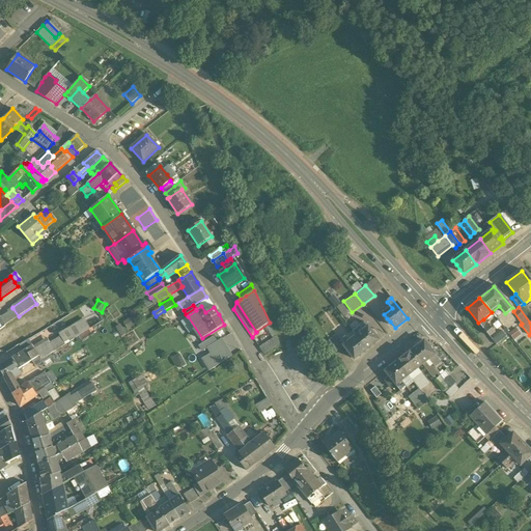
[(12,308),(7,311),(8,313),(14,319),(19,316),(12,308)]
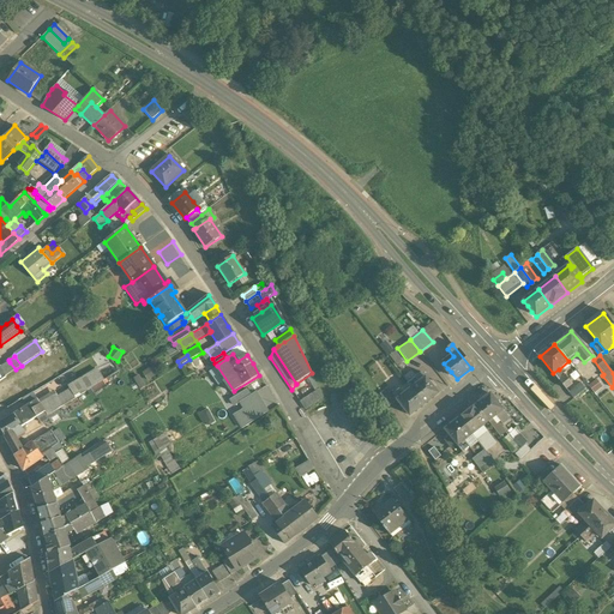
[(226,356),(215,363),(217,366),(227,359),(227,357),(226,356)]
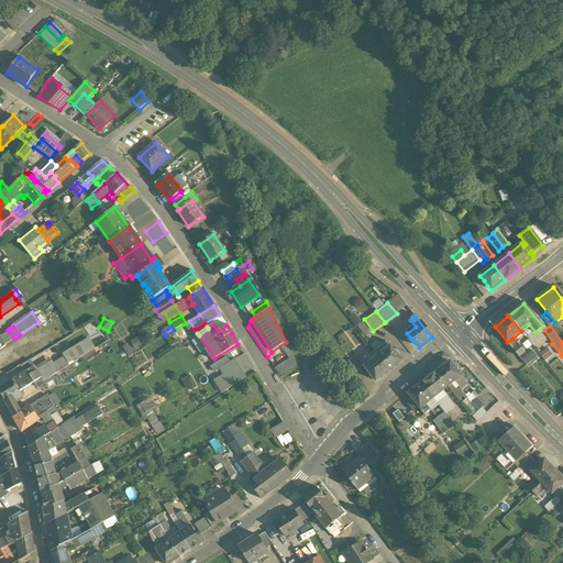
[(9,332),(1,338),(1,339),(6,345),(14,339),(9,332)]
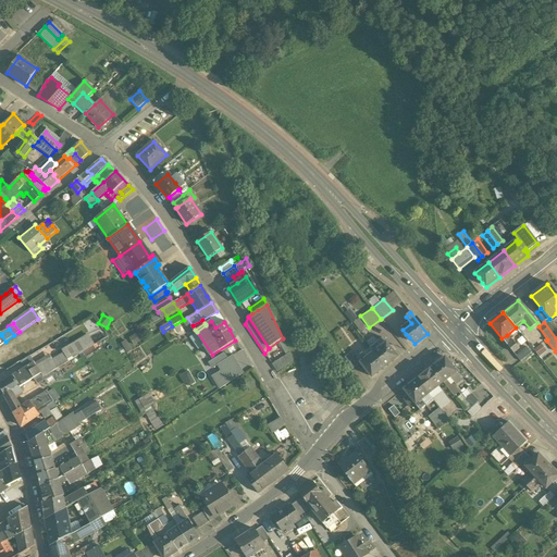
[(514,341),(512,342),(507,335),(502,338),(514,353),(519,347),(514,341)]
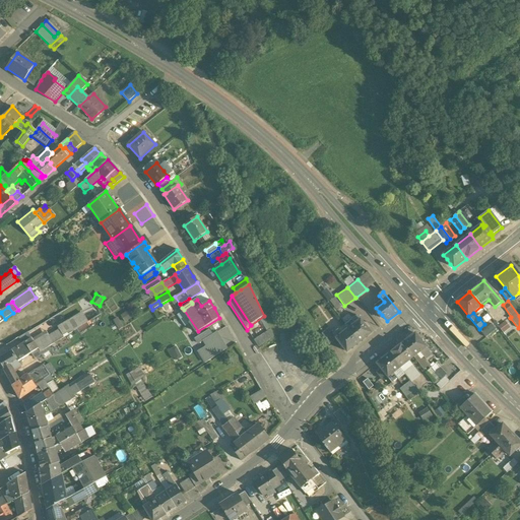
[(371,334),(356,316),(345,325),(348,329),(359,343),(371,334)]
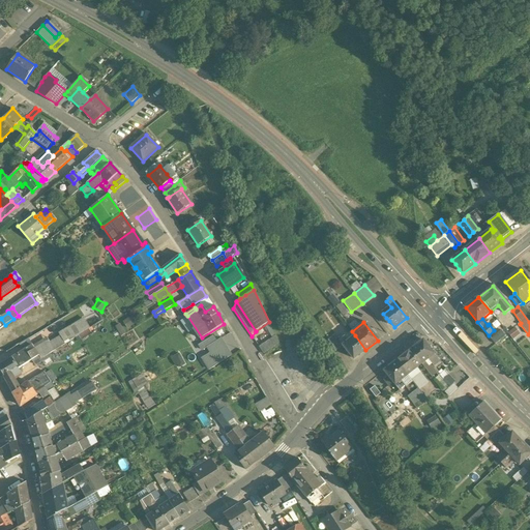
[(75,328),(61,336),(66,344),(81,334),(79,331),(78,332),(75,328)]
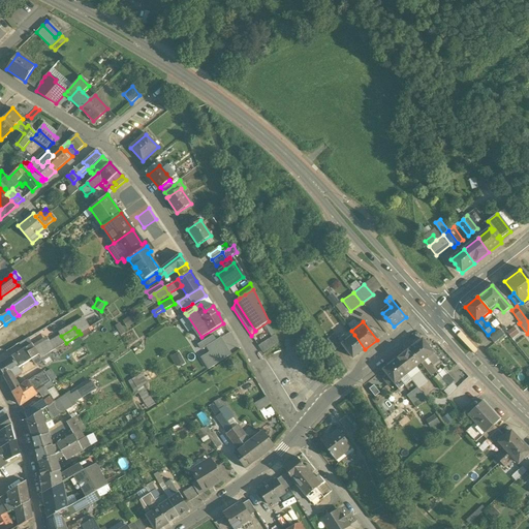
[(500,329),(490,338),(494,343),(504,335),(500,329)]
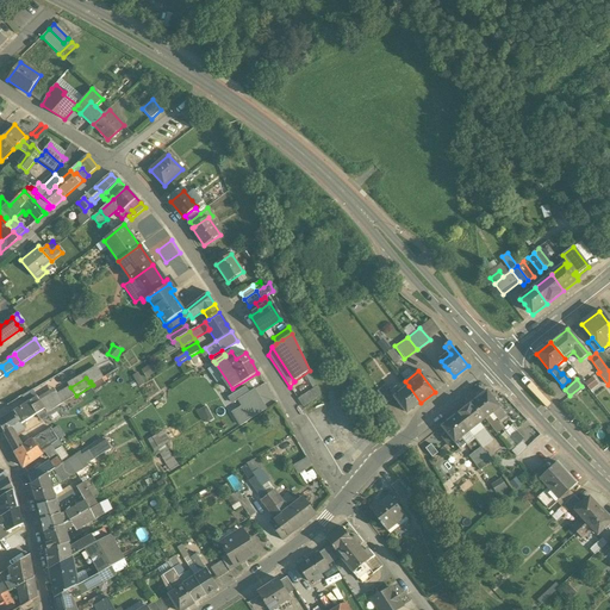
[(25,396),(19,386),(12,391),(14,394),(18,399),(22,398),(25,396)]
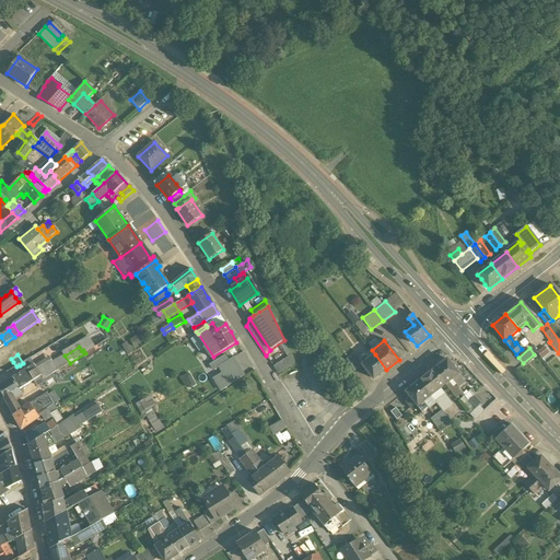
[(358,360),(354,354),(347,360),(353,371),(362,365),(358,360)]
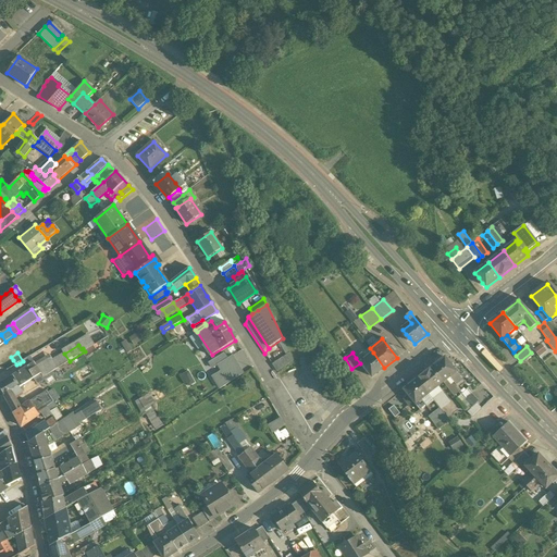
[(384,368),(373,353),(366,358),(362,354),(356,358),(360,363),(363,367),(367,371),(372,378),(384,368)]
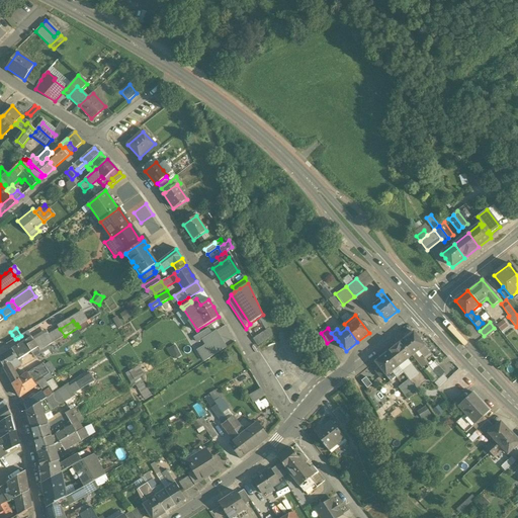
[(55,342),(65,336),(60,329),(50,335),(55,342)]
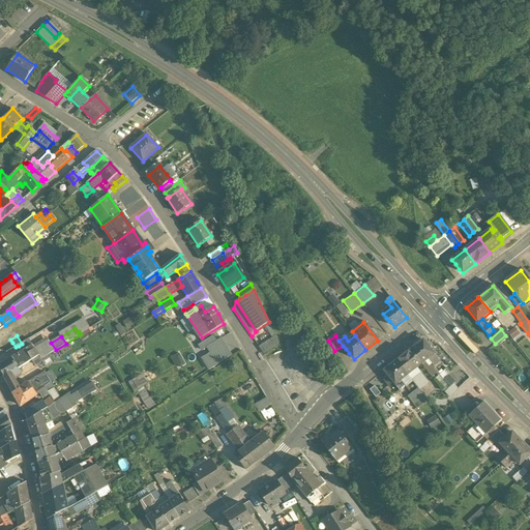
[(260,349),(263,354),(280,344),(276,336),(260,349)]
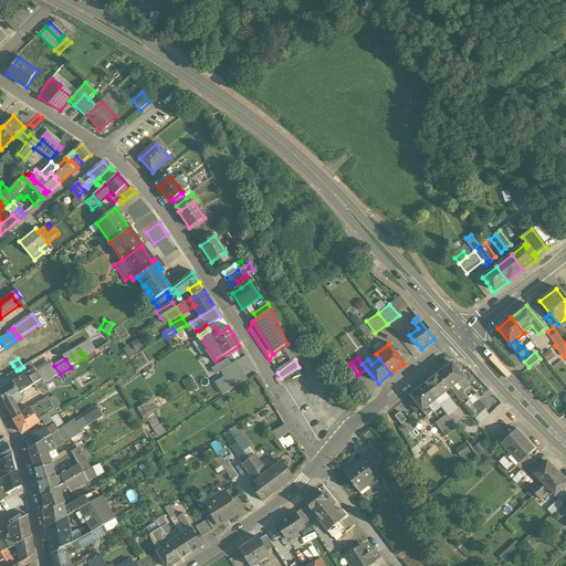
[(30,377),(37,374),(30,363),(23,367),(20,369),(24,376),(28,374),(30,377)]
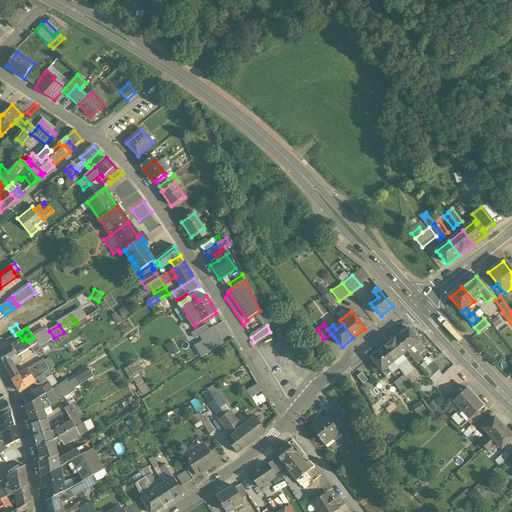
[(223,344),(213,328),(200,336),(203,341),(210,352),(223,344)]
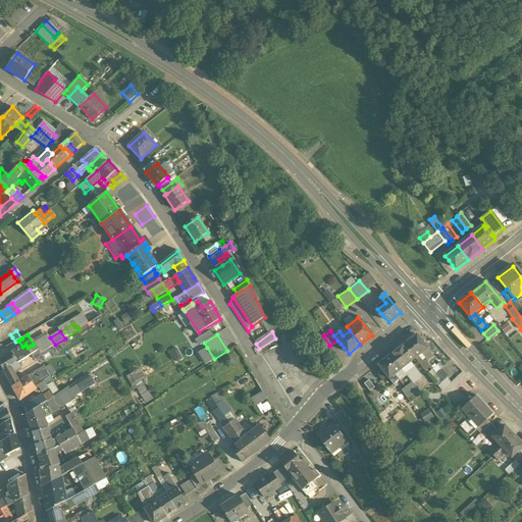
[(49,335),(34,345),(38,351),(40,354),(47,350),(54,346),(55,345),(50,337),(49,335)]
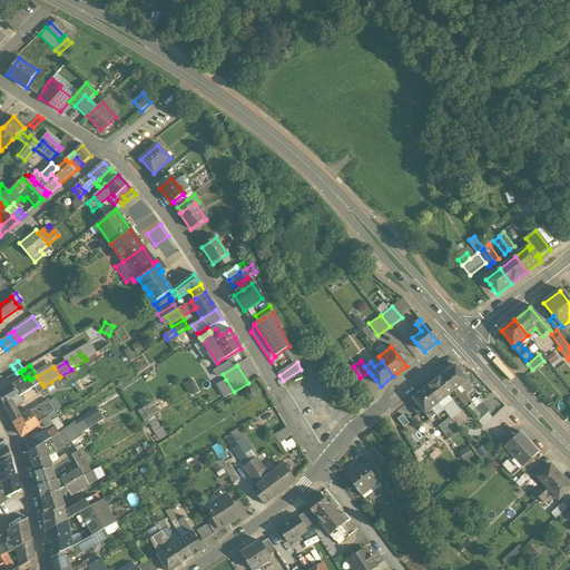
[(460,372),(455,366),(442,376),(453,392),(461,386),(467,394),(473,390),(467,381),(463,376),(460,372)]
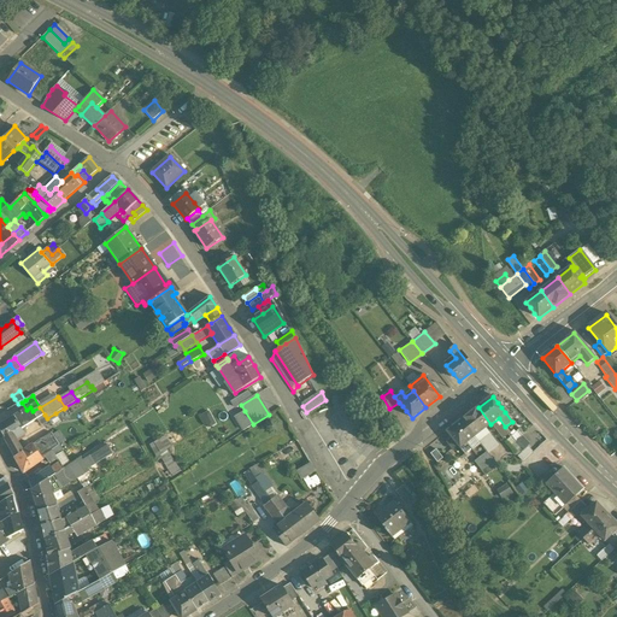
[(15,399),(5,405),(7,410),(18,404),(15,399)]
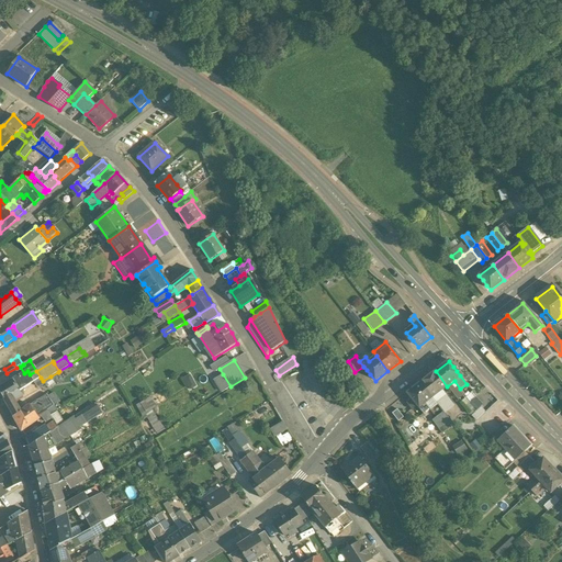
[(24,373),(12,381),(20,391),(31,384),(41,378),(36,371),(30,374),(27,371),(24,373)]
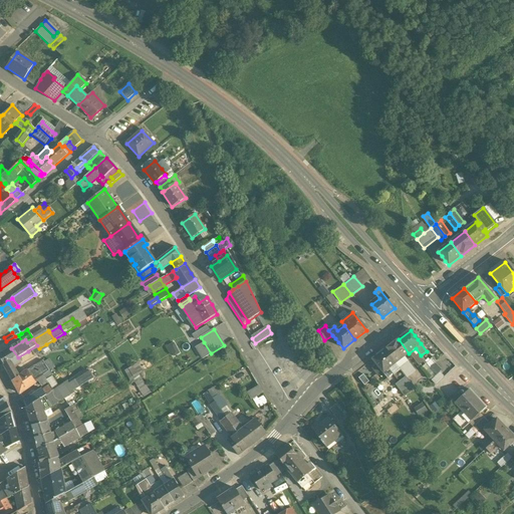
[(409,353),(399,339),(384,350),(396,364),(402,359),(409,353)]
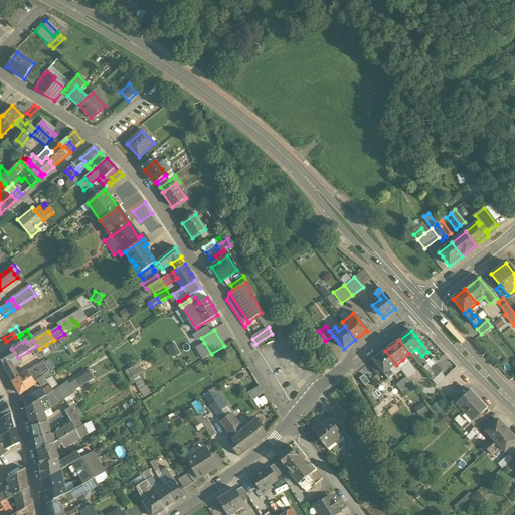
[(53,341),(46,345),(47,348),(48,349),(55,345),(53,341)]
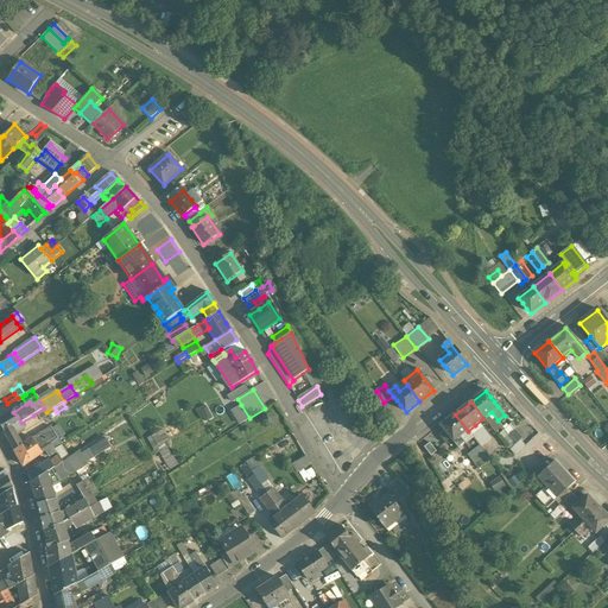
[(241,405),(232,411),(240,425),(249,418),(241,405)]
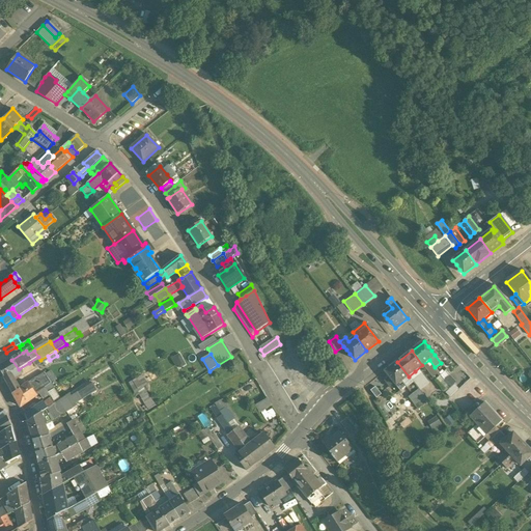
[(38,357),(29,363),(33,369),(43,363),(40,360),(38,357)]
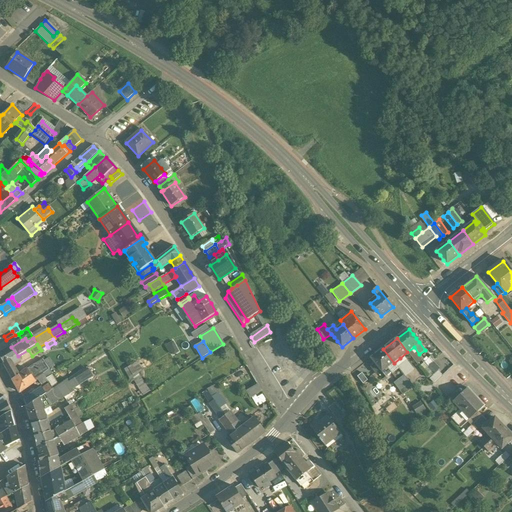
[(11,347),(0,353),(0,357),(4,364),(4,365),(7,369),(13,365),(11,361),(18,356),(11,347)]
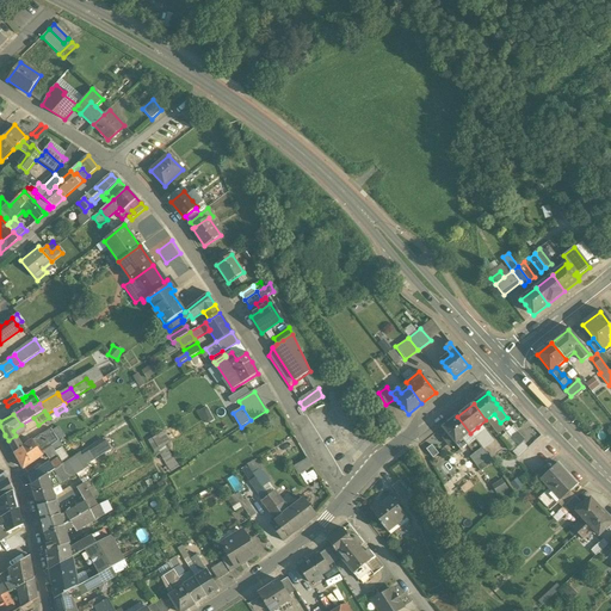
[(470,433),(457,417),(443,427),(448,433),(442,438),(448,446),(454,442),(461,450),(467,445),(462,439),(470,433)]
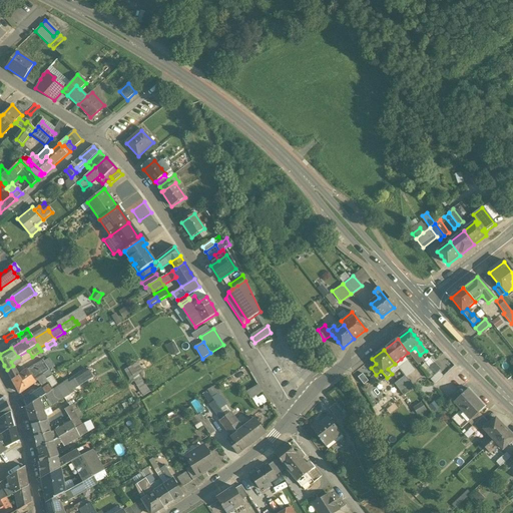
[(18,357),(11,362),(13,366),(20,362),(18,357)]
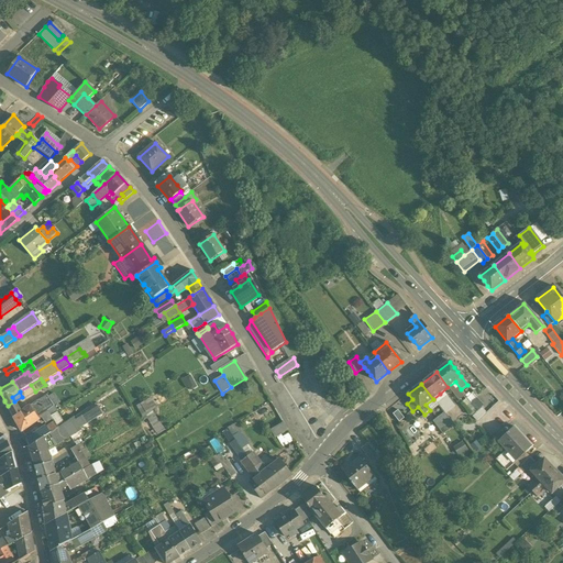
[(443,399),(440,394),(433,399),(443,414),(445,415),(455,407),(448,396),(443,399)]
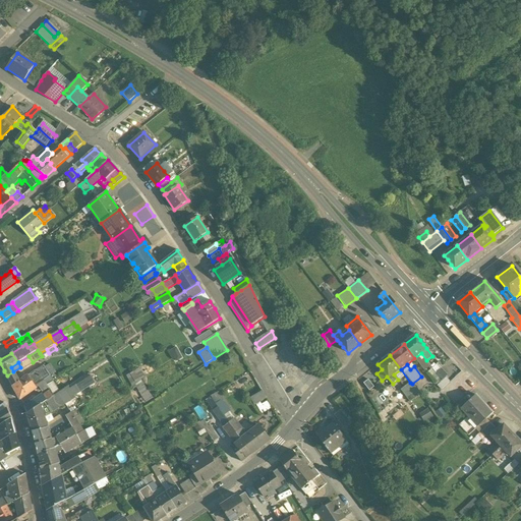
[(143,403),(153,398),(141,379),(143,377),(137,367),(126,374),(143,403)]
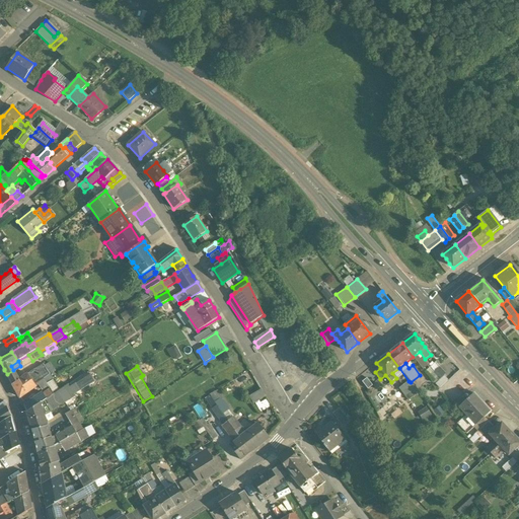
[(36,369),(27,374),(27,375),(34,385),(36,383),(44,379),(36,369)]
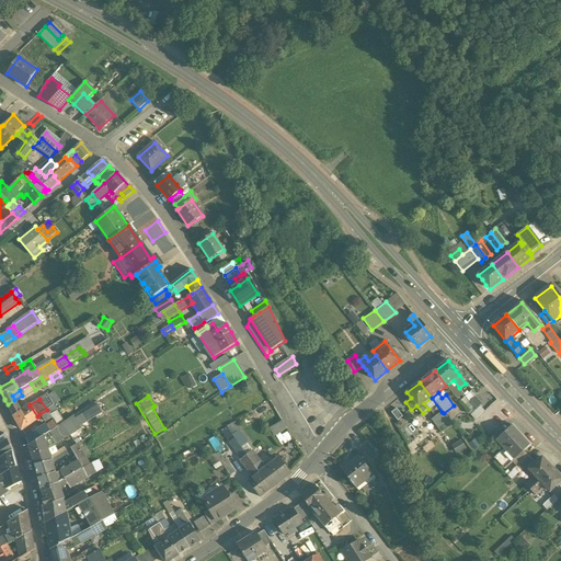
[(21,411),(14,400),(8,404),(13,415),(21,411)]
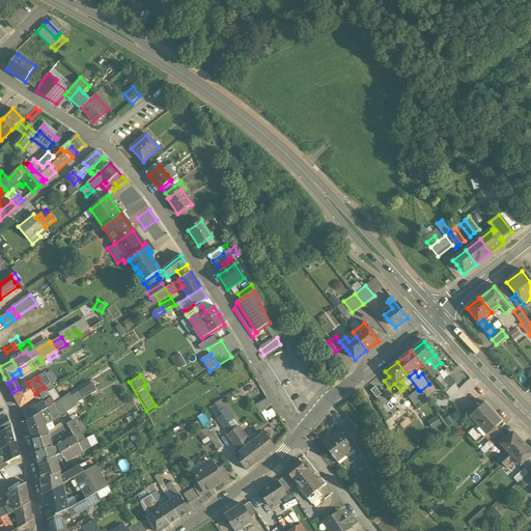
[(48,409),(27,422),(33,441),(49,436),(45,425),(77,406),(76,403),(96,391),(91,384),(91,385),(90,383),(87,382),(48,409)]
